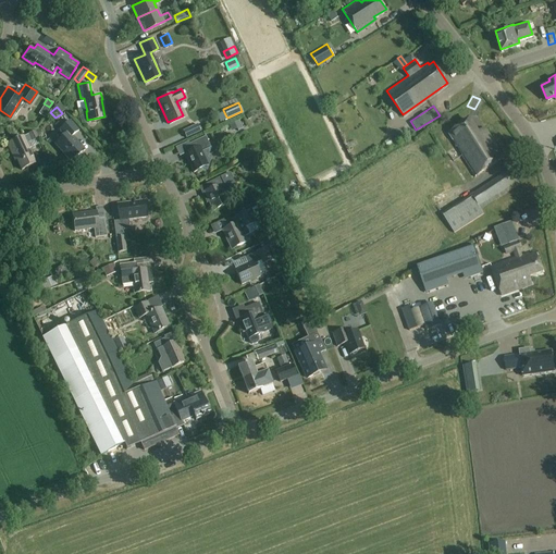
[(477,131),(468,118),(448,130),(449,131),(447,132),(452,138),(453,137),(454,138),(453,138),(458,147),(457,147),(474,174),(503,156),(484,126),(477,131)]
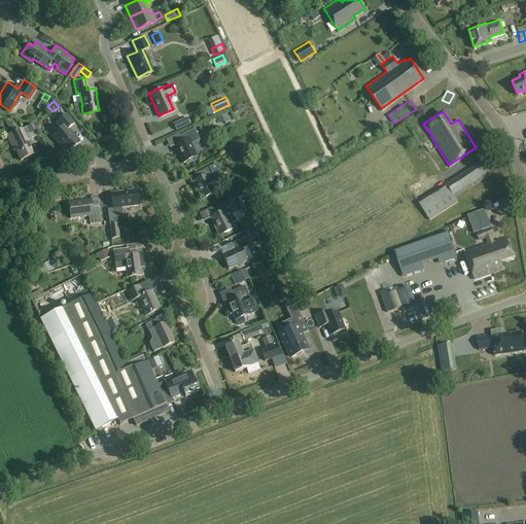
[(73,121),(65,112),(55,120),(60,126),(50,133),(67,151),(79,140),(67,127),(73,121)]
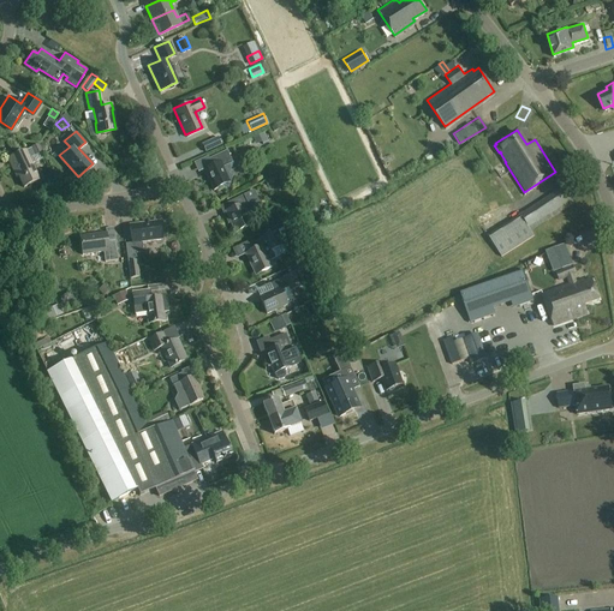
[(263,131),(257,133),(262,142),(267,139),(263,131)]
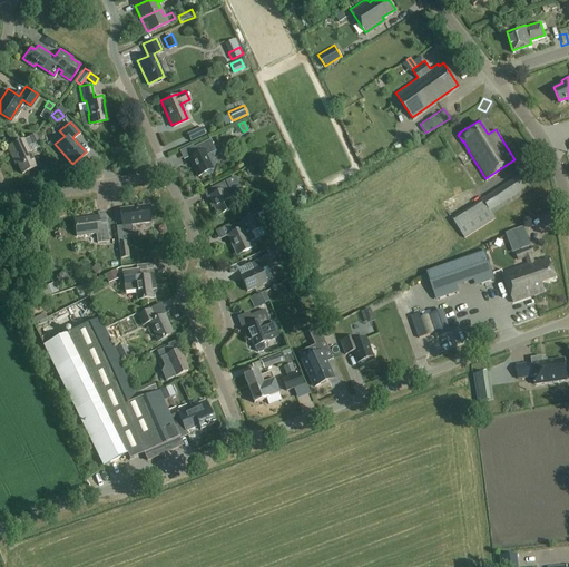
[(200,125),(186,132),(189,139),(205,133),(200,125)]
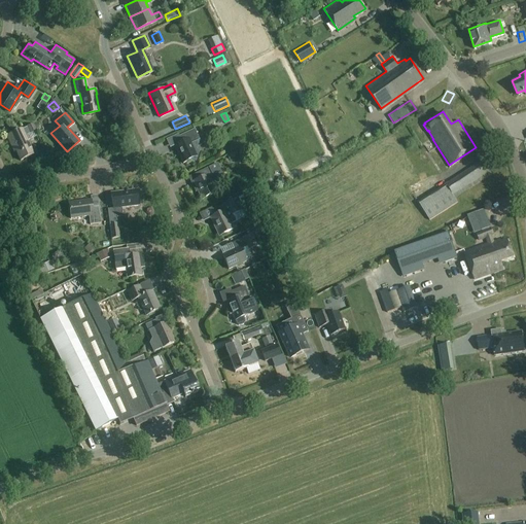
[(32,151),(24,135),(36,129),(36,128),(39,126),(36,120),(21,128),(20,127),(5,134),(11,145),(12,145),(19,158),(32,151)]
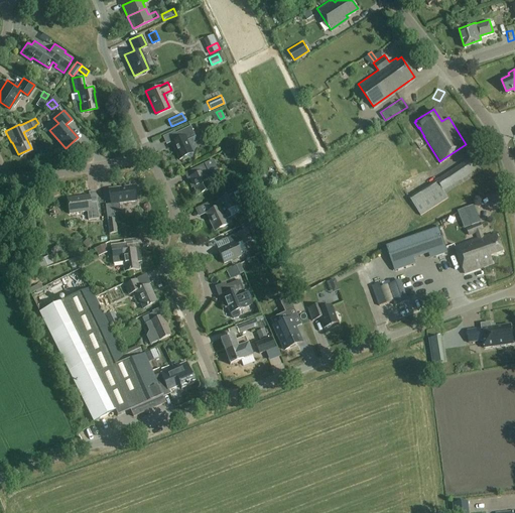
[(368,129),(373,125),(369,120),(364,124),(368,129)]
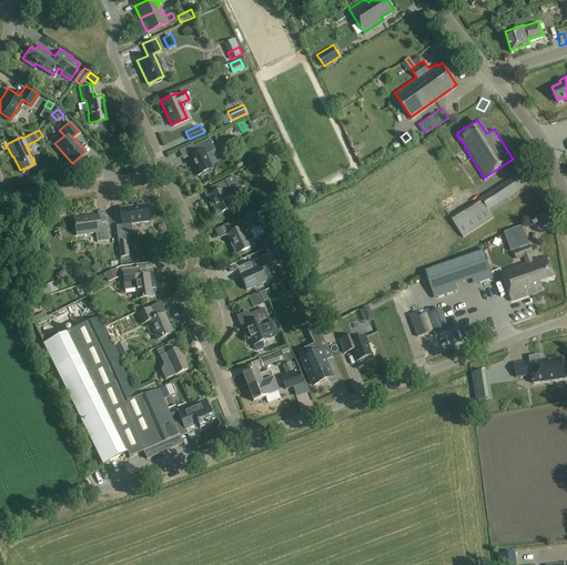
[(215,150),(212,144),(209,137),(192,144),(195,150),(188,154),(196,173),(203,170),(211,172),(214,160),(212,159),(215,150)]
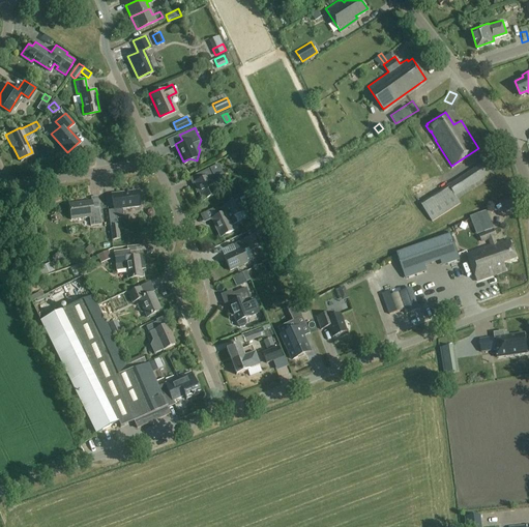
[(486,159),(419,201),(431,218),(459,201),(457,196),(494,172),(486,159)]
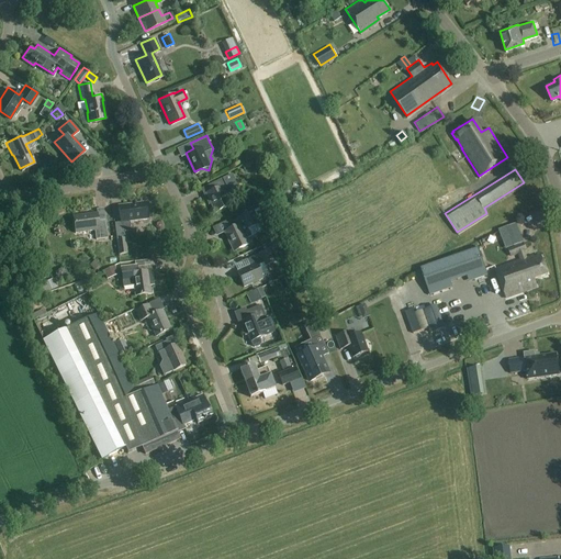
[(231,171),(225,174),(210,181),(212,188),(204,191),(213,210),(228,203),(224,192),(237,186),(231,171)]
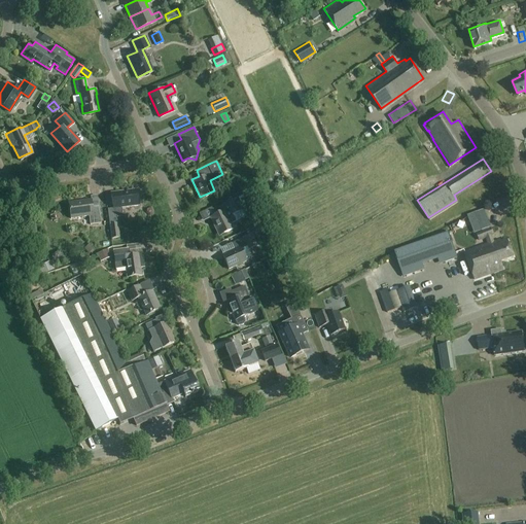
[(265,180),(270,177),(267,170),(260,173),(265,180)]
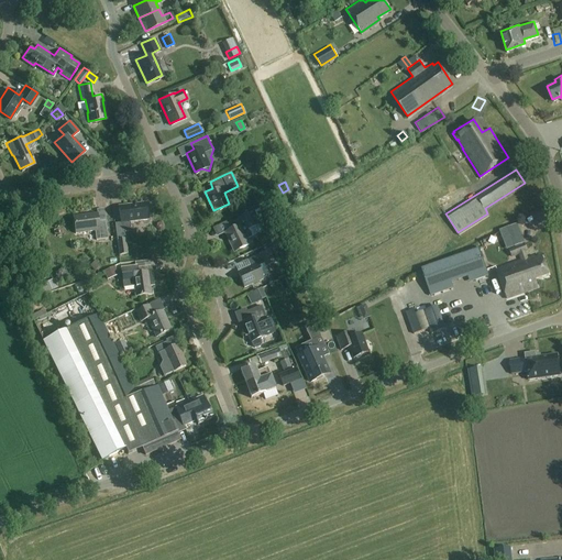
[(149,217),(146,200),(118,204),(121,230),(130,229),(129,220),(149,217)]
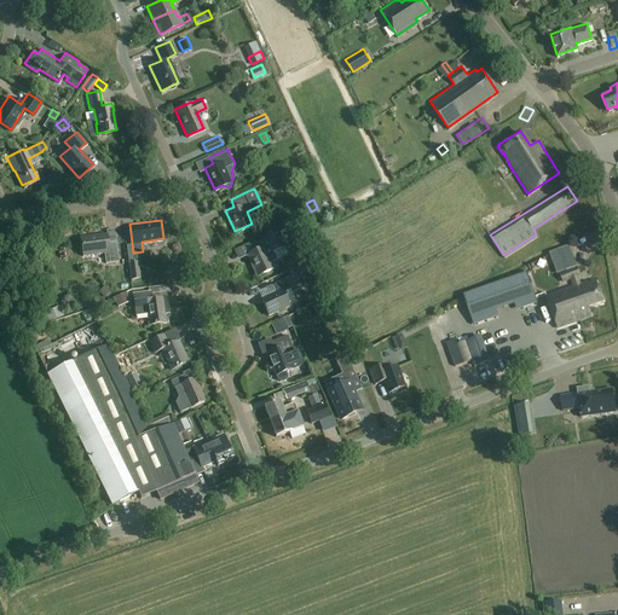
[(273,231),(281,244),(284,243),(278,228),(273,231)]
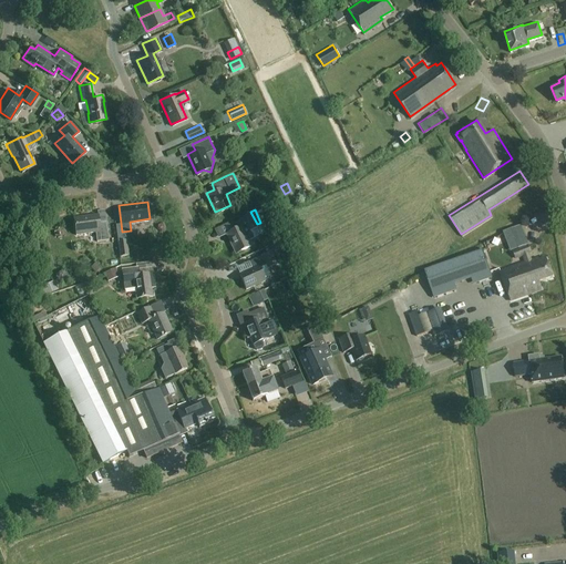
[(257,226),(256,225),(250,212),(229,222),(232,228),(225,232),(235,252),(249,244),(247,238),(253,236),(249,229),(257,226)]
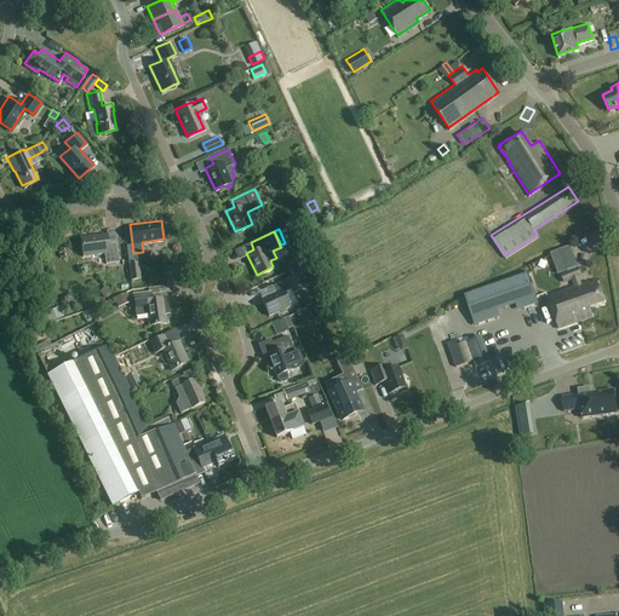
[(107,241),(105,232),(80,236),(82,254),(104,251),(105,262),(118,259),(115,240),(107,241)]
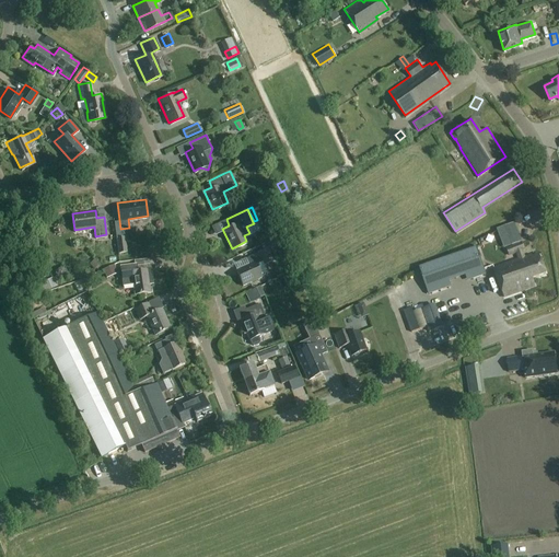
[(526,254),(524,255),(521,247),(524,246),(521,239),(514,220),(496,227),(502,245),(511,242),(511,243),(512,244),(507,246),(509,252),(515,250),(519,256),(493,266),(503,294),(534,282),(532,275),(545,270),(538,252),(527,256),(526,254)]
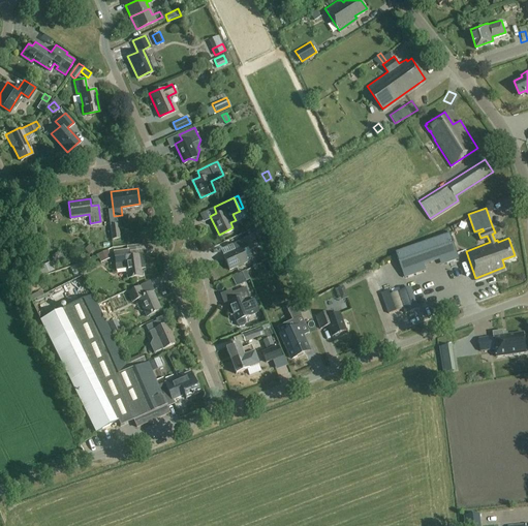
[(117,222),(109,223),(111,238),(119,237),(117,222)]
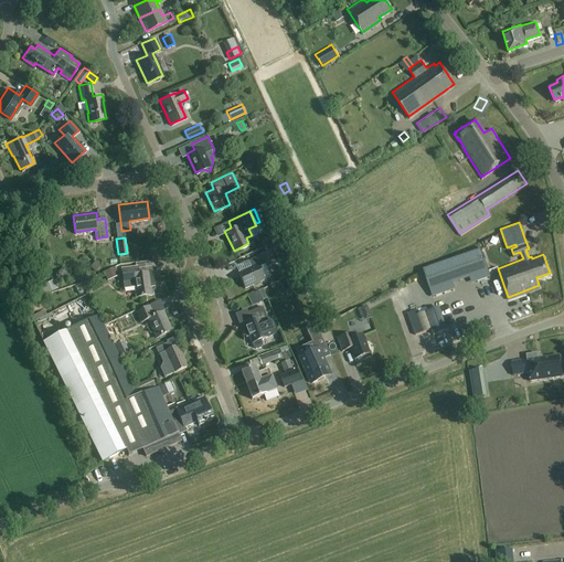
[(423,267),(432,295),(454,287),(451,282),(472,274),(475,279),(489,275),(479,247),(423,267)]
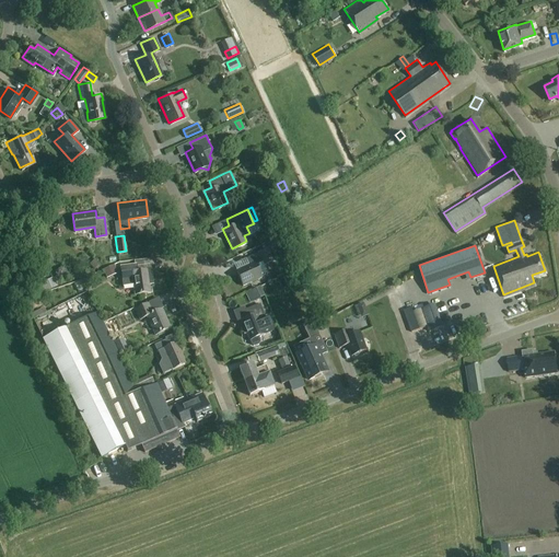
[(267,247),(258,251),(258,250),(245,256),(247,263),(235,268),(242,283),(261,275),(255,262),(261,258),(264,264),(272,259),(267,247)]
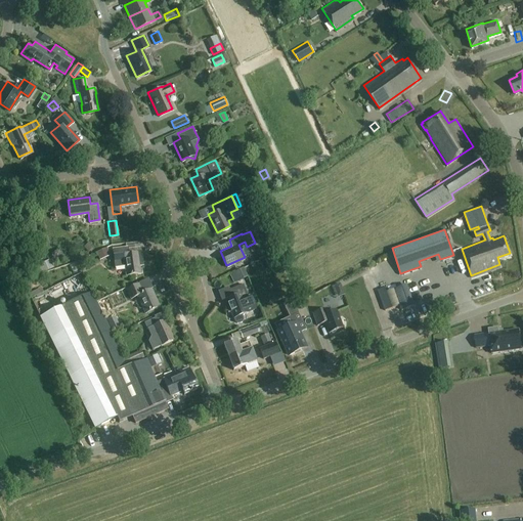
[(88,240),(82,245),(87,250),(92,245),(88,240)]
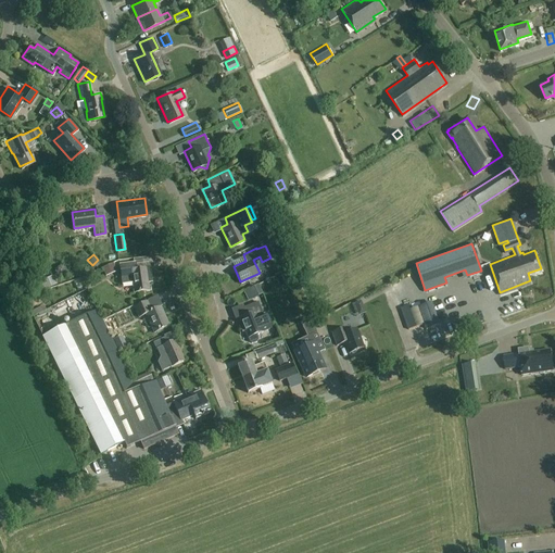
[(149,288),(148,279),(151,279),(149,265),(135,267),(135,260),(118,262),(121,276),(122,280),(131,279),(133,290),(149,288)]
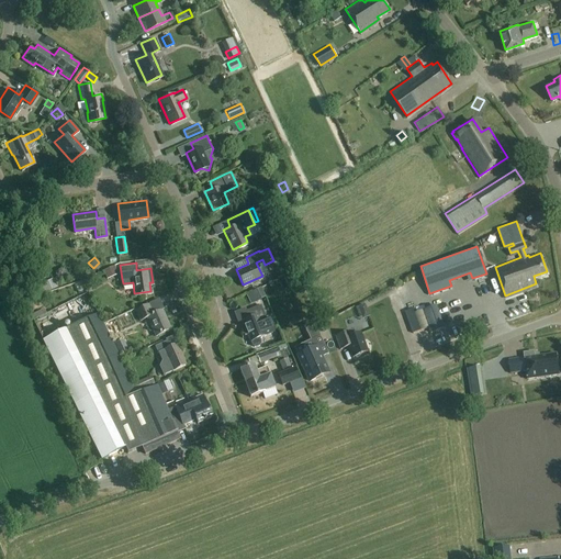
[(102,268),(107,277),(118,272),(113,264),(102,268)]
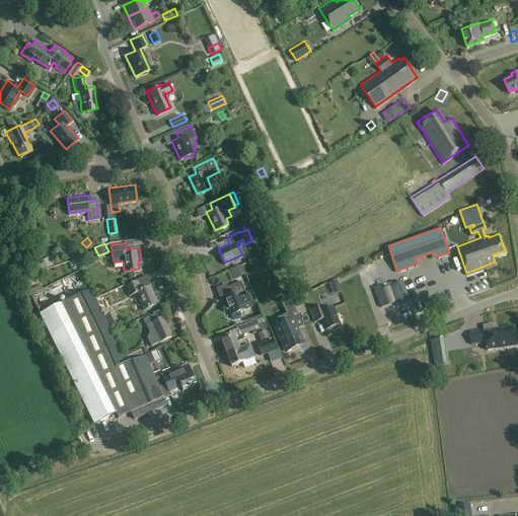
[(271,255),(269,251),(262,254),(265,261),(271,256),(271,255)]
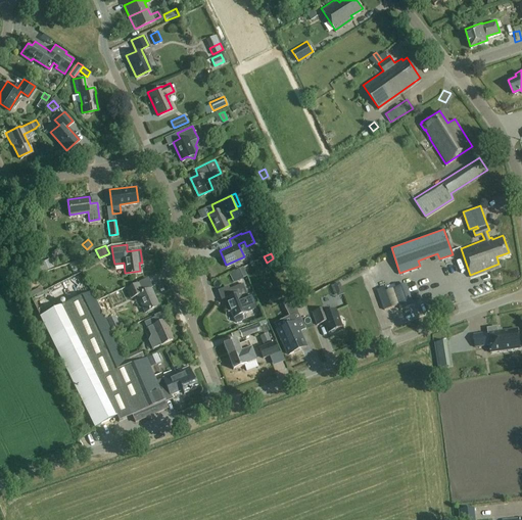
[(48,257),(36,264),(40,271),(52,265),(48,257)]
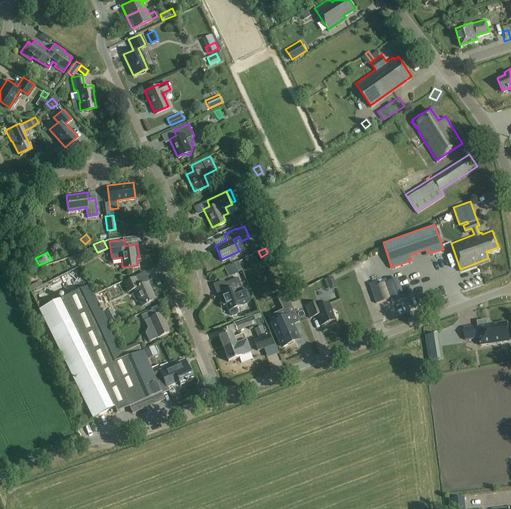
[(224,266),(228,274),(241,268),(237,259),(224,266)]
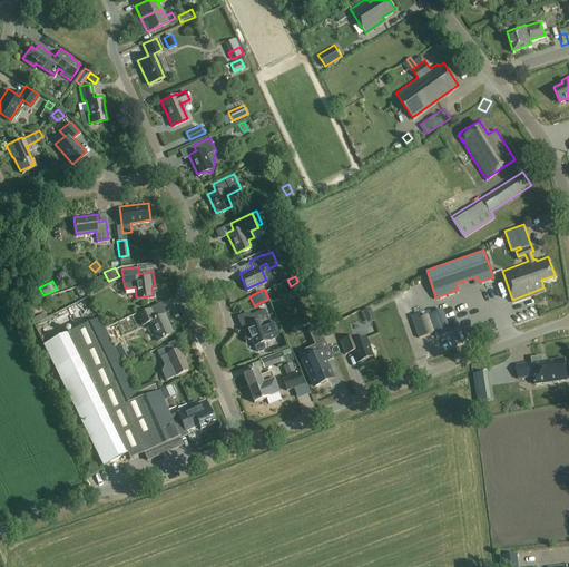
[(519,312),(529,308),(527,303),(517,306),(519,312)]
